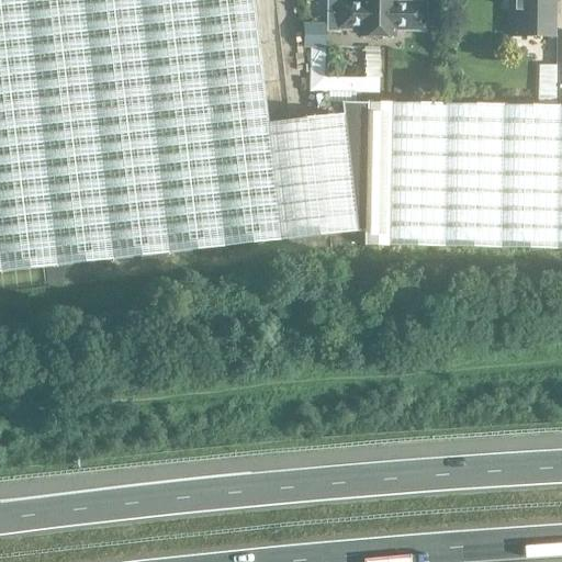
[(561,249),(561,108),(341,104),(343,115),(267,124),(251,0),(0,0),(0,272),(364,231),(363,247),(372,247),(561,249)]
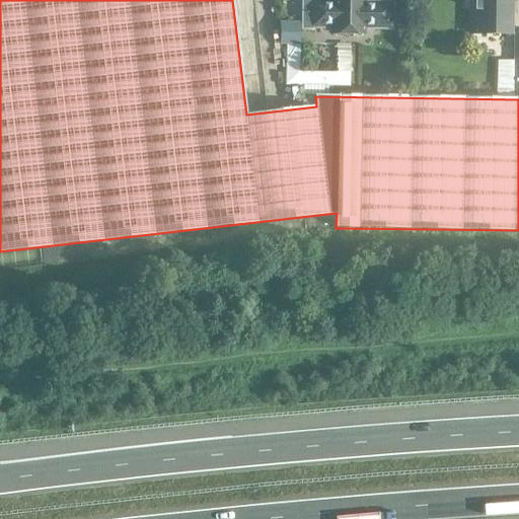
[(332,33),(365,34),(365,29),(393,29),(393,3),(365,3),(365,0),(332,0),(332,1),(303,1),(303,28),(332,28),(332,33)]
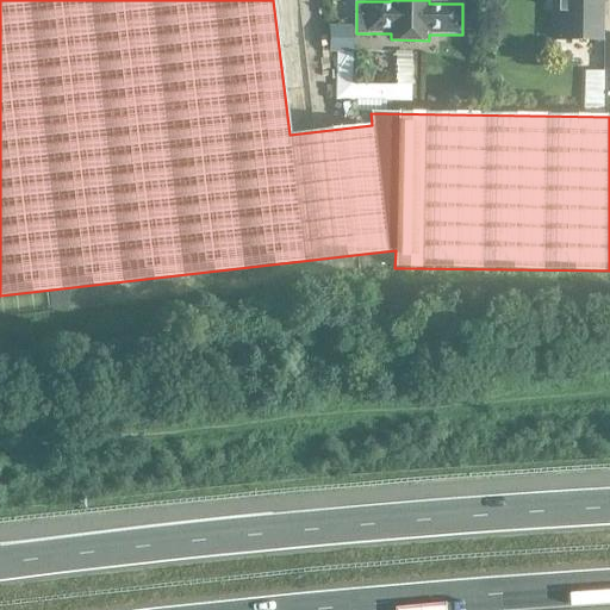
[(601,41),(601,0),(560,0),(561,11),(554,11),(554,39),(601,41)]
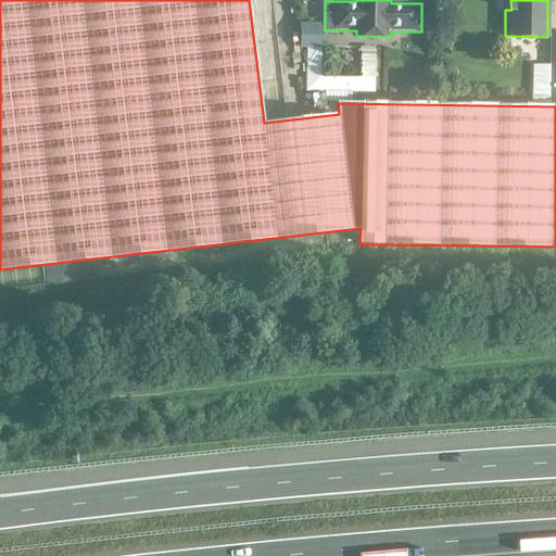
[(555,35),(552,36),(552,65),(532,65),(532,103),(552,103),(552,105),(555,105),(555,35)]
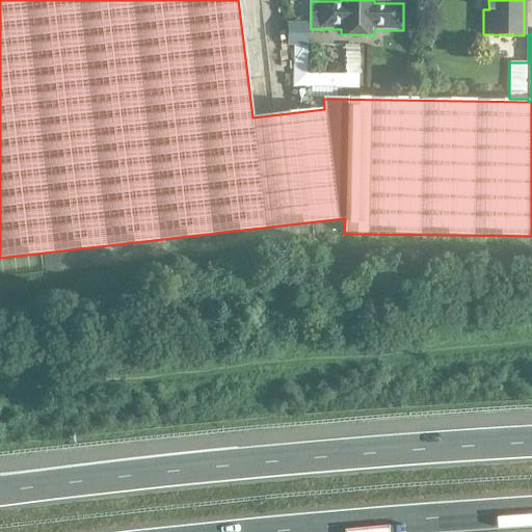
[(293,40),(292,82),(360,83),(360,70),(306,69),(306,41),(293,40)]
